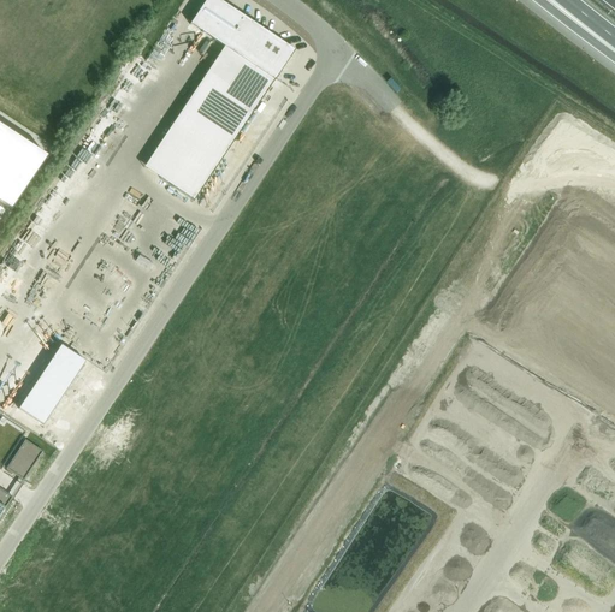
[(205,0),(191,22),(225,45),(241,55),(276,78),(296,47),(225,0),(205,0)]
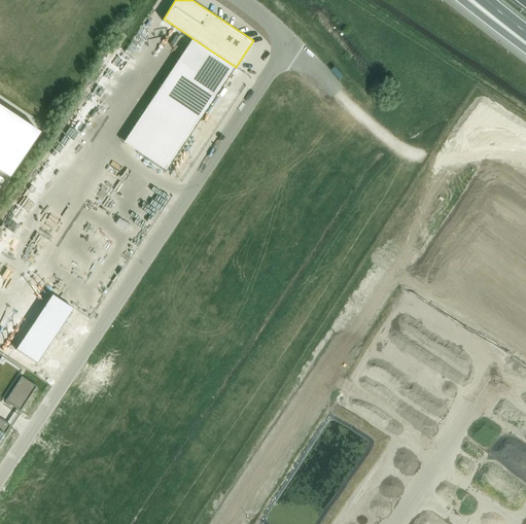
[(0,104),(0,171),(10,178),(41,132),(0,104)]
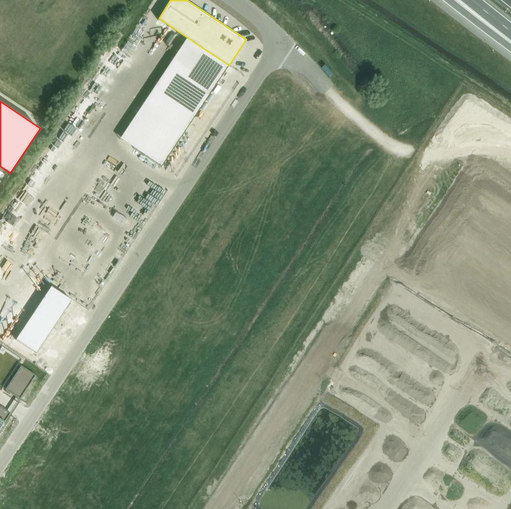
[(51,285),(44,295),(65,309),(72,298),(51,285)]
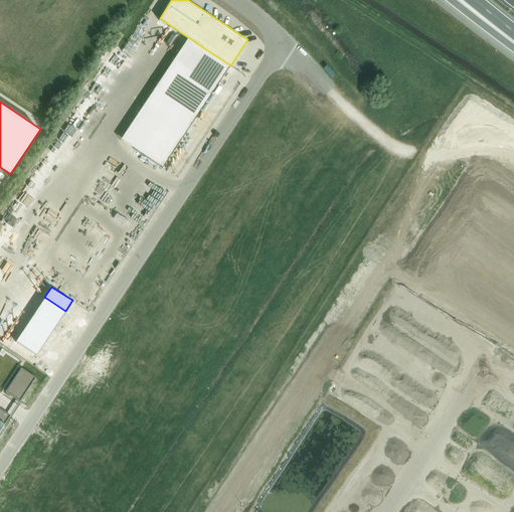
[(44,297),(37,308),(58,321),(65,311),(44,297)]
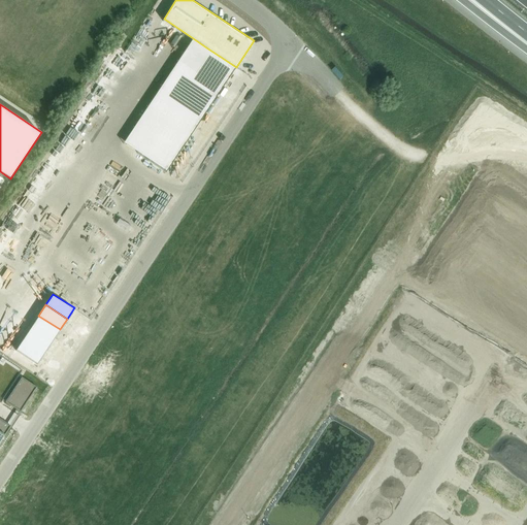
[(38,316),(31,326),(53,340),(60,329),(38,316)]
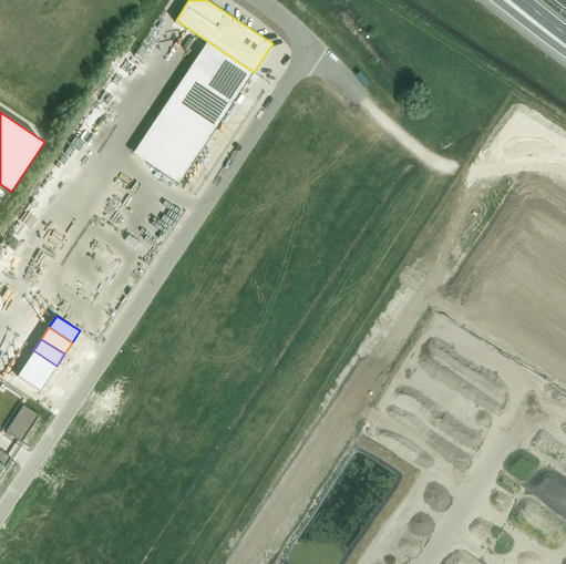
[(33,350),(26,362),(49,377),(57,366),(33,350)]
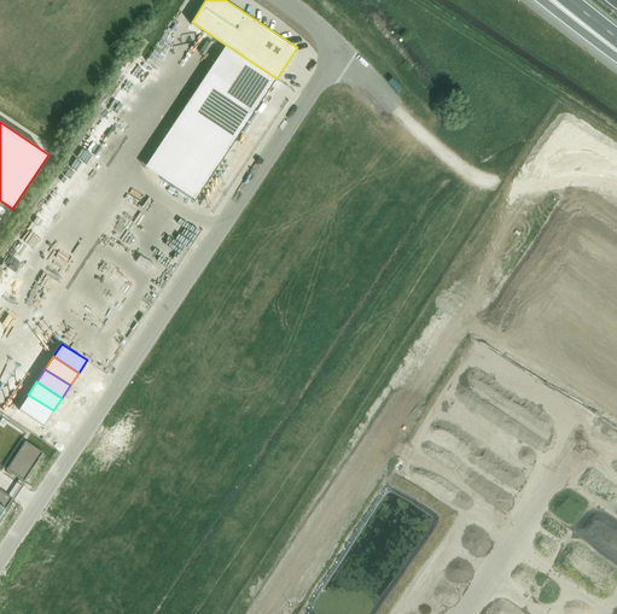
[(28,395),(19,408),(45,424),(53,410),(28,395)]
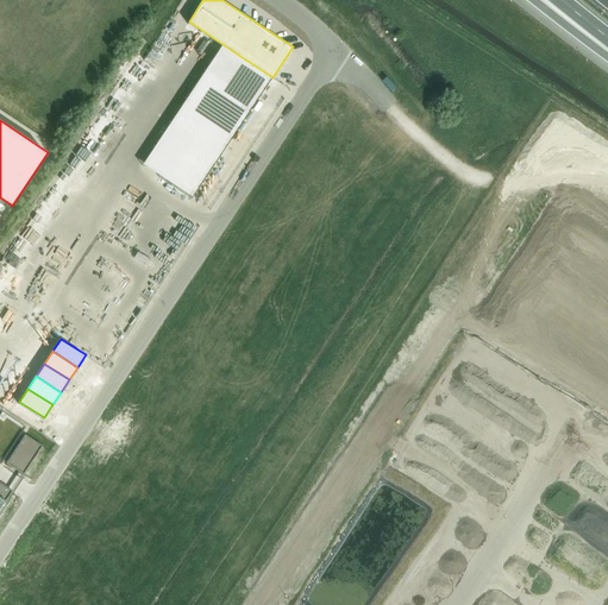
[(26,433),(7,460),(25,472),(43,443),(26,433)]
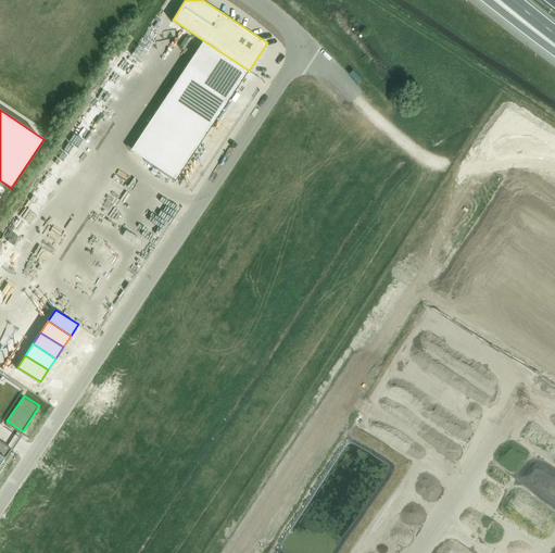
[(0,465),(13,447),(0,438),(0,465)]
